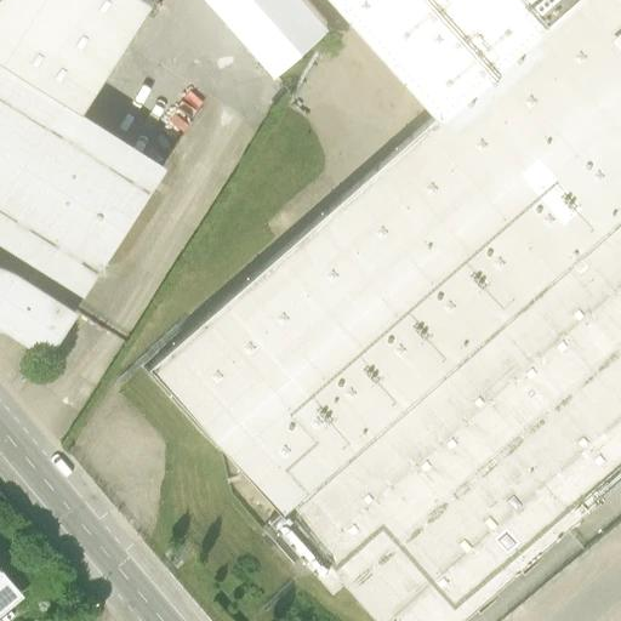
[(0,0),(0,63),(80,115),(142,20),(154,0),(152,0),(0,0)]
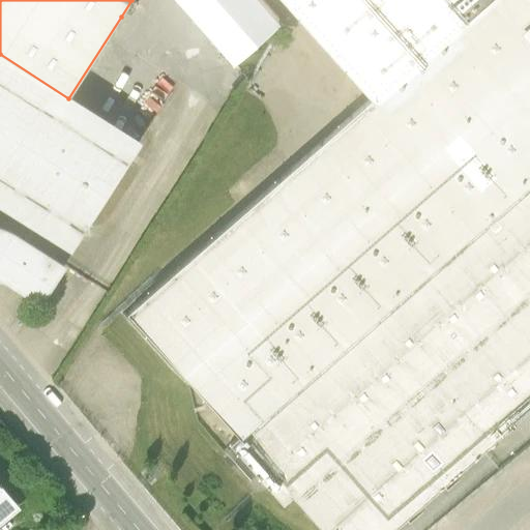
[(130,0),(131,0),(121,17),(131,24),(146,0),(130,0)]
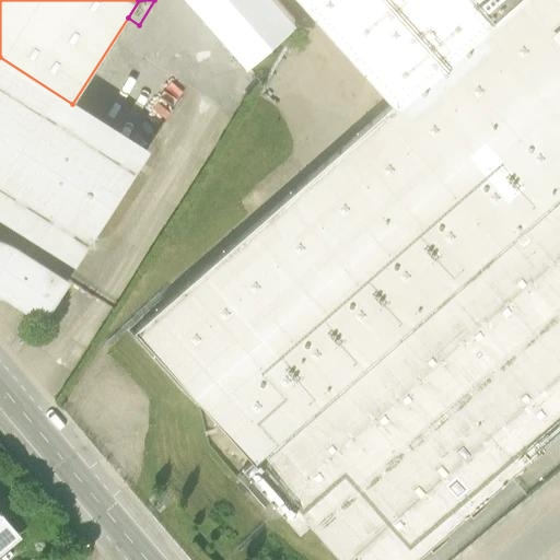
[(137,336),(254,468),(559,195),(559,0),(509,0),(396,101),(137,336)]
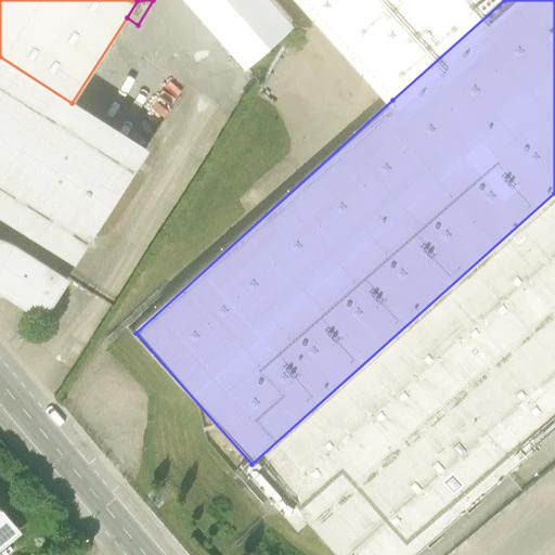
[(295,23),(274,0),(186,0),(246,66),(295,23)]
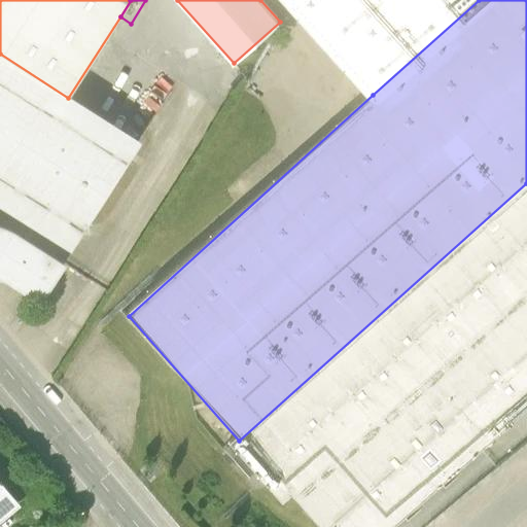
[(287,0),(373,95),(479,0),(287,0)]
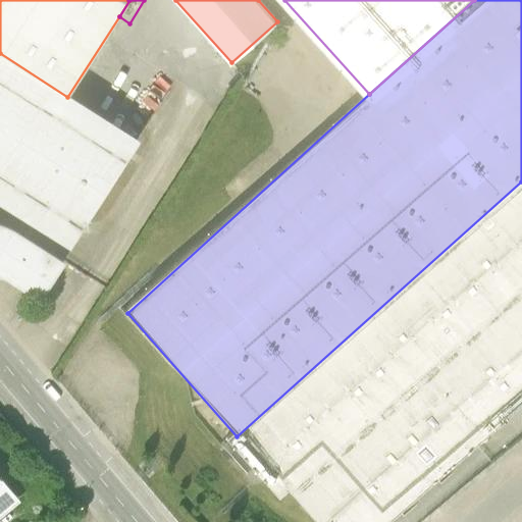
[(0,206),(70,251),(139,142),(67,97),(0,53),(0,206)]
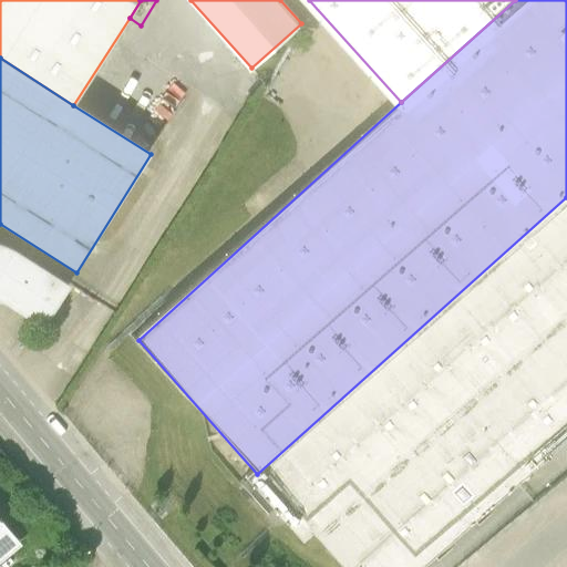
[(566,197),(257,474),(248,483),(303,548),(315,539),(338,566),(429,566),(566,444),(566,197)]
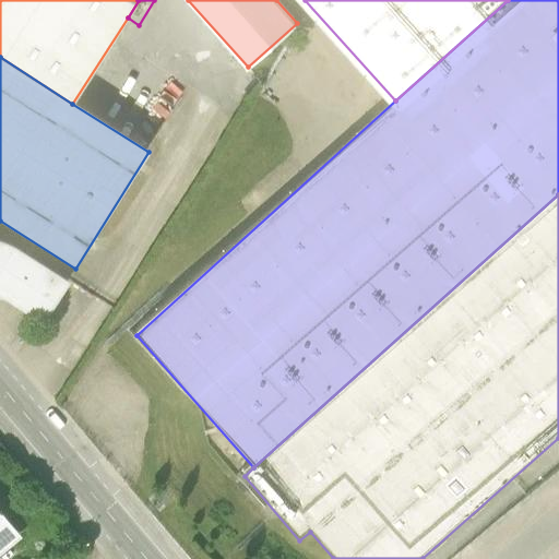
[(0,294),(4,295),(9,297),(43,318),(66,282),(11,247),(0,240),(0,294)]
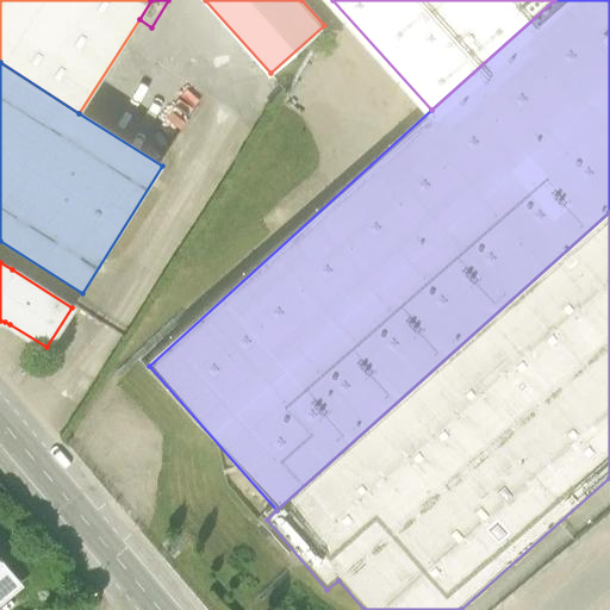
[(0,601),(20,584),(0,559),(0,601)]
